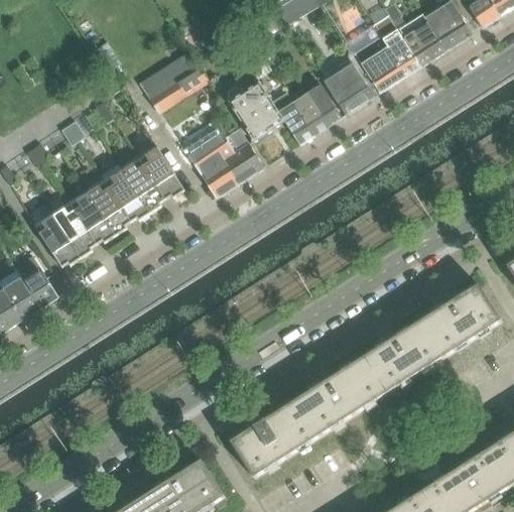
[(286,23),(317,5),(314,0),(287,0),(276,7),(286,23)]
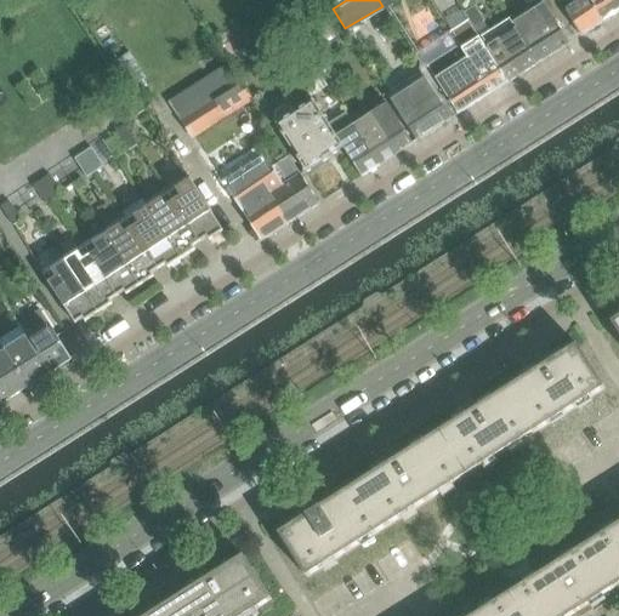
[(567,40),(541,1),(540,0),(523,0),(526,4),(523,6),(529,15),(514,24),(537,60),(567,40)]
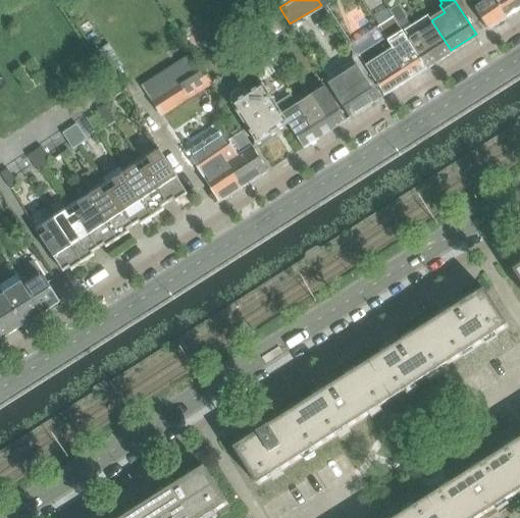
[(506,15),(497,0),(469,0),(486,28),(506,15)]
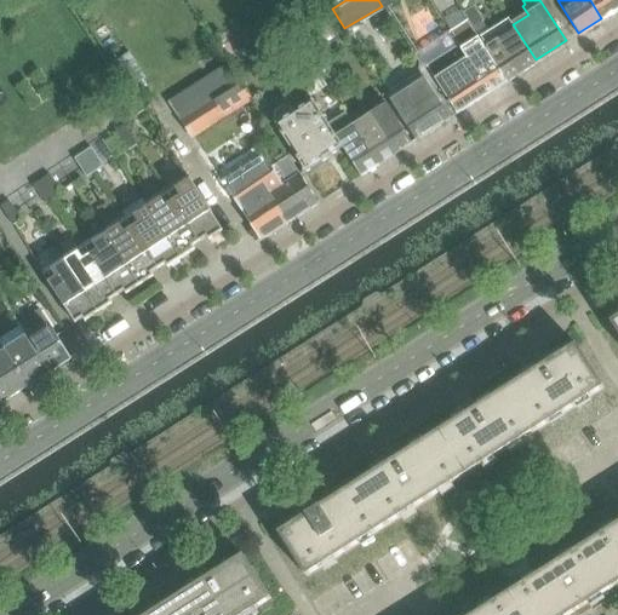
[(617,6),(617,1),(616,0),(590,0),(601,18),(617,6)]
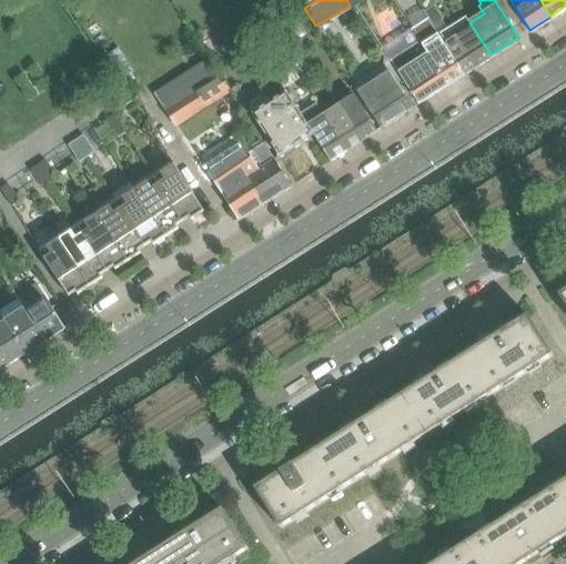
[(441,16),(432,2),(423,9),(432,22),(441,16)]
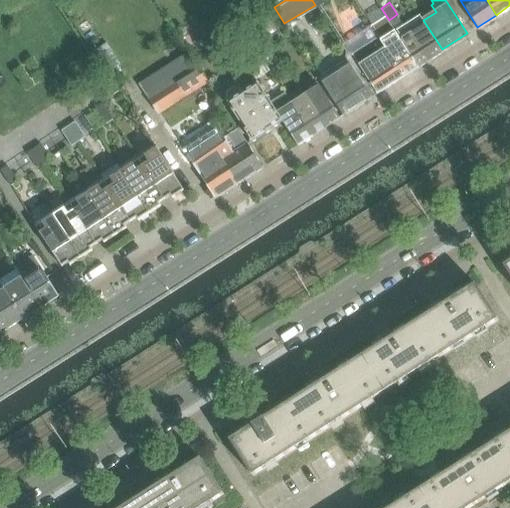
[(442,49),(423,20),(418,12),(402,23),(393,28),(416,65),(442,49)]
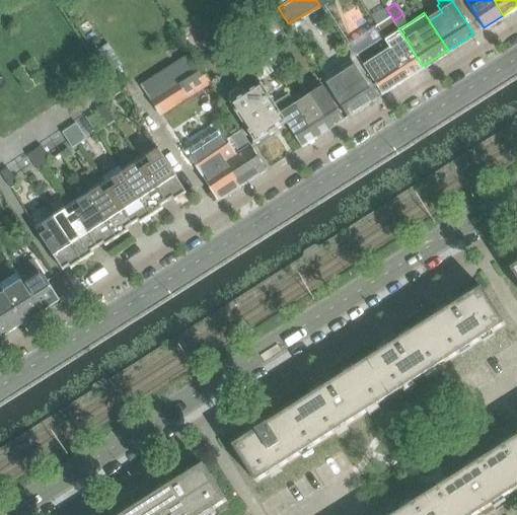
[(422,66),(398,28),(389,14),(345,43),(350,50),(355,53),(356,53),(381,92),(422,66)]
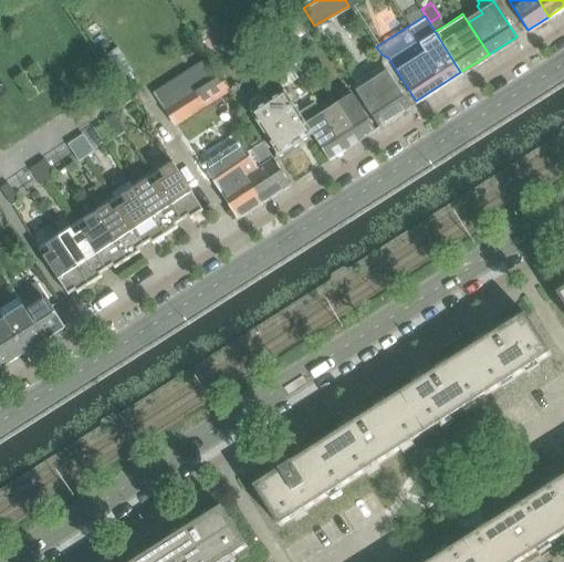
[(306,34),(296,19),(288,23),(298,39),(306,34)]
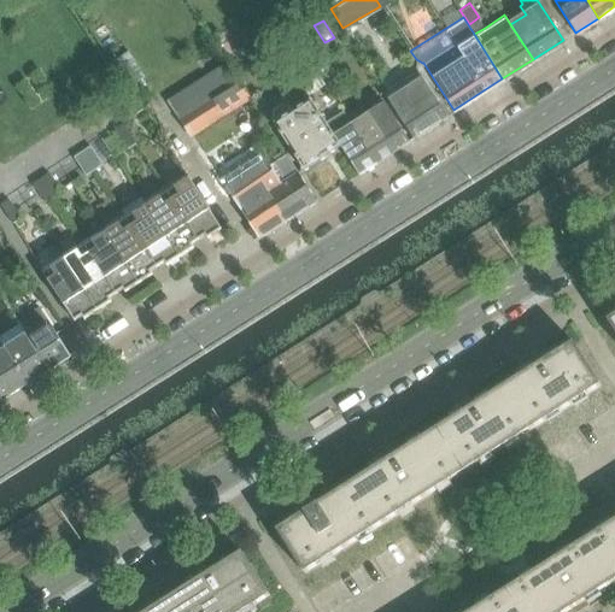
[(322,66),(315,56),(309,59),(316,70),(322,66)]
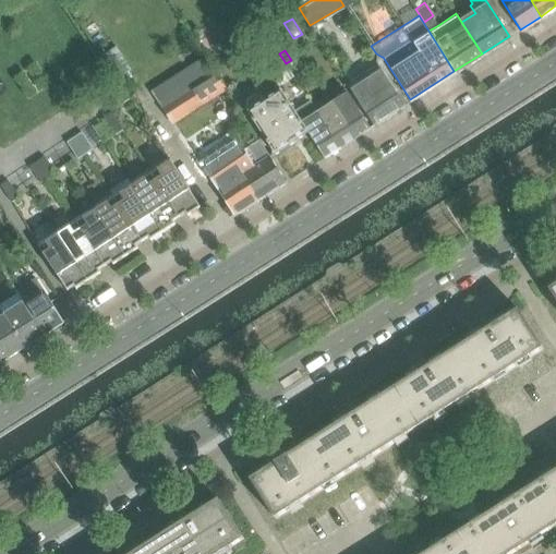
[(403,104),(377,63),(347,83),(372,123),(403,104)]
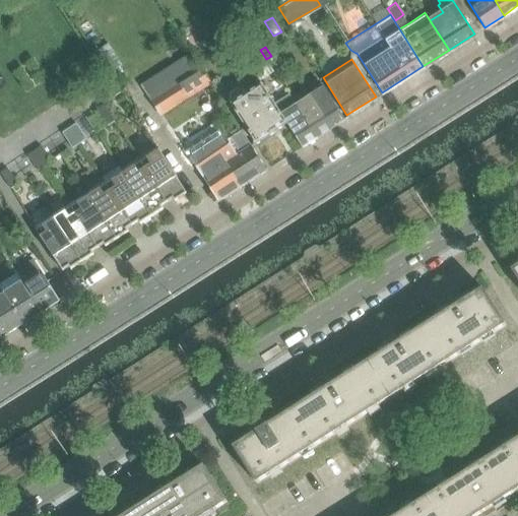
[(159,114),(210,81),(200,65),(149,98),(159,114)]
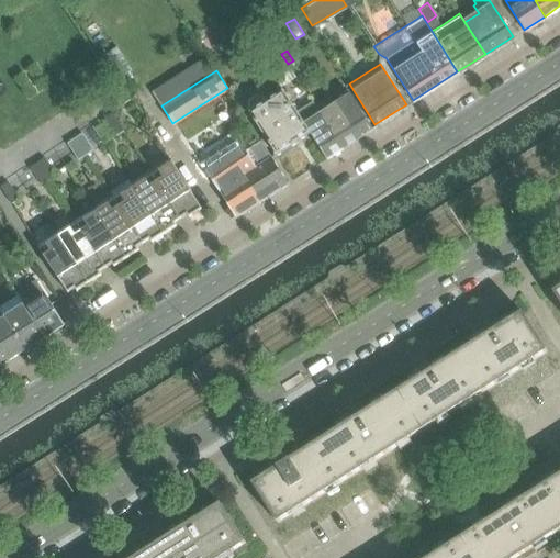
[(130,97),(124,88),(118,80),(111,85),(122,101),(130,97)]
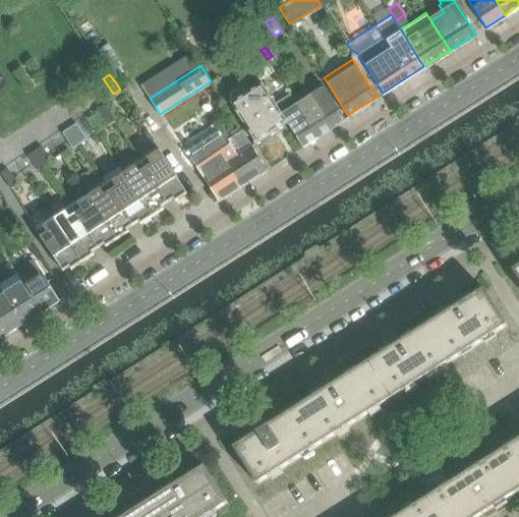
[(344,118),(324,85),(314,91),(316,94),(311,97),(330,127),(344,118)]
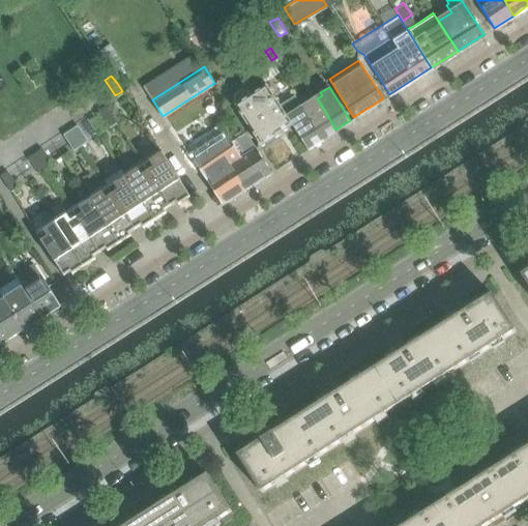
[(291,123),(284,111),(268,88),(250,99),(243,90),(239,89),(234,92),(233,96),(236,101),(233,104),(235,108),(260,145),(277,134),(276,133),(291,123)]
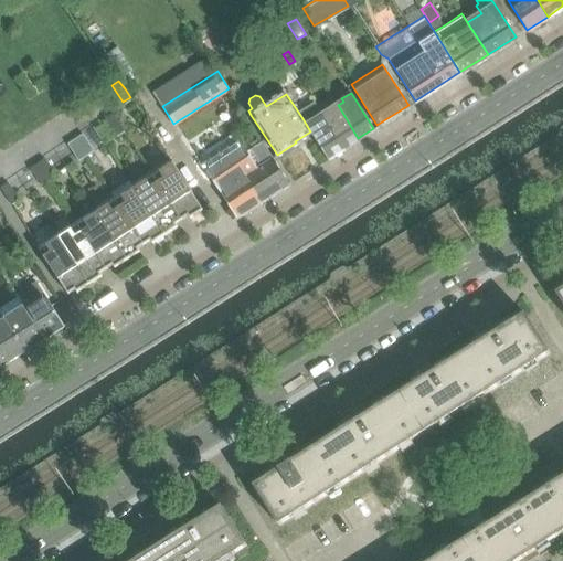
[(358,138),(338,105),(336,102),(319,113),(321,116),(342,148),(358,138)]
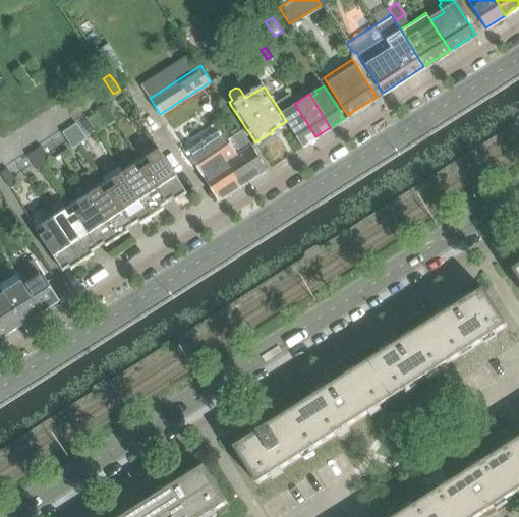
[(113,118),(103,103),(96,108),(106,123),(113,118)]
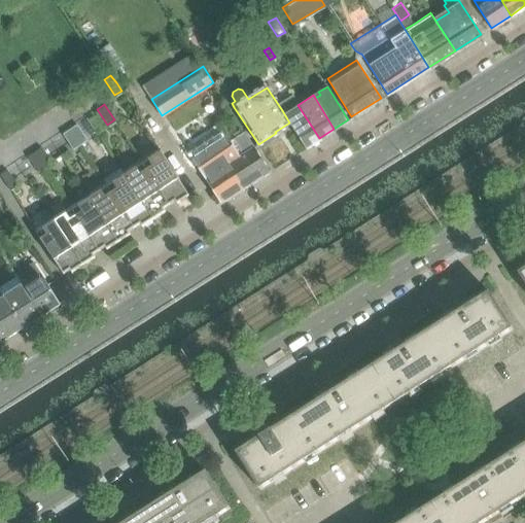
[(319,138),(300,108),(292,112),(288,107),(282,110),(289,123),(305,147),(319,138)]
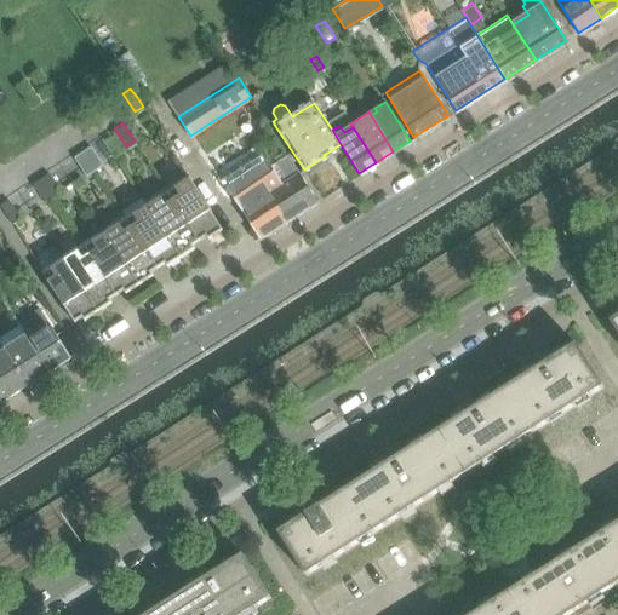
[(275,176),(263,157),(252,165),(240,148),(242,147),(233,131),(209,148),(212,154),(205,160),(210,167),(212,166),(245,216),(259,205),(256,199),(263,195),(258,187),(275,176)]
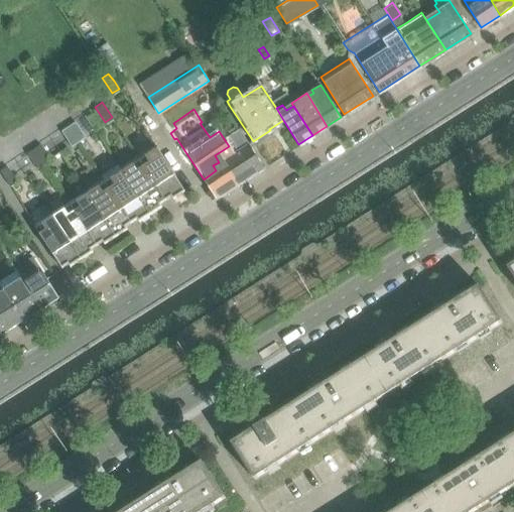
[(85,135),(74,120),(60,129),(71,144),(85,135)]
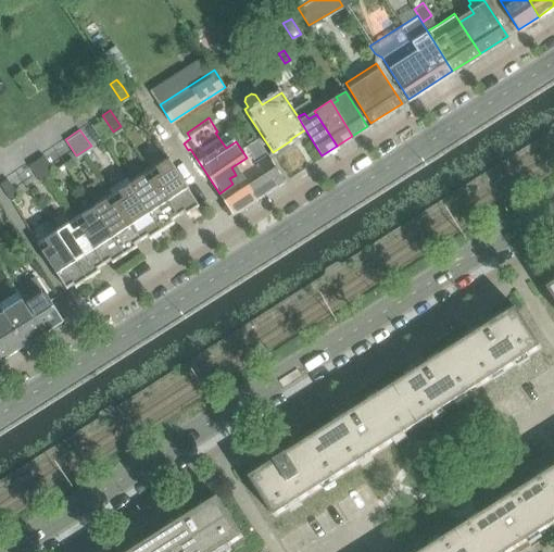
[(284,179),(267,153),(255,136),(244,145),(253,159),(254,166),(253,167),(242,175),(257,197),(284,179)]
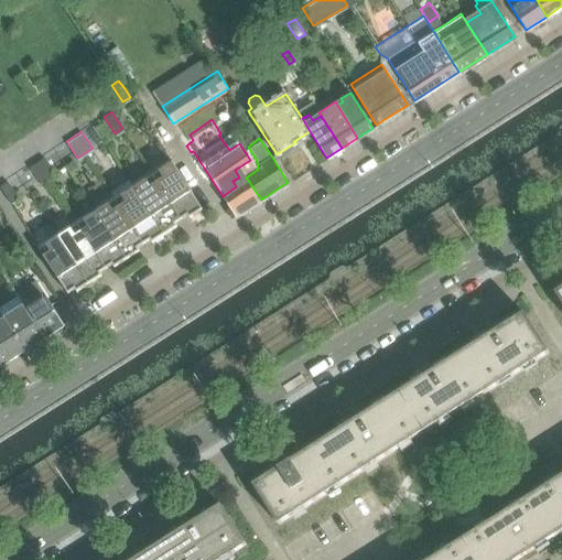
[(55,172),(43,155),(29,165),(40,183),(55,172)]
